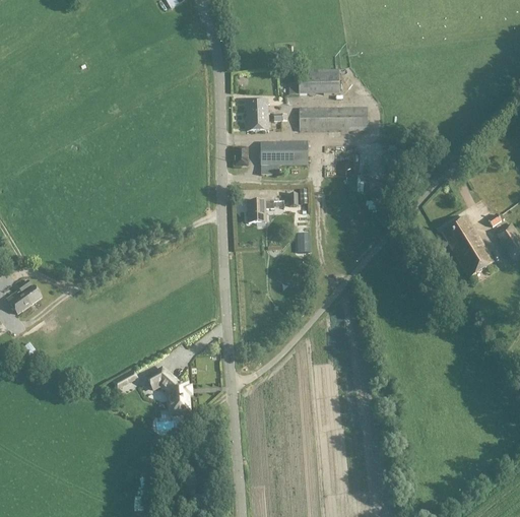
[(132,13),(143,7),(141,4),(130,10),(132,13)]
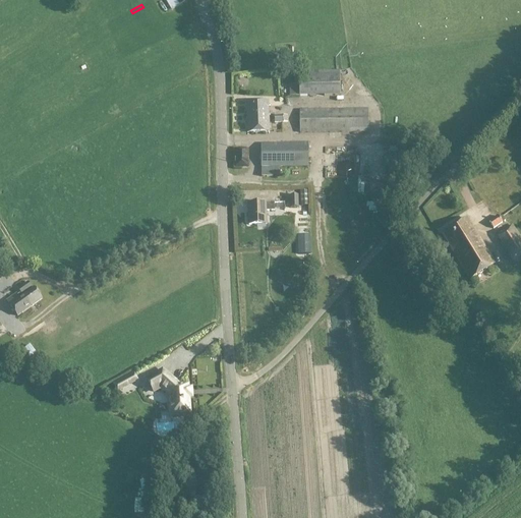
[(299,95),(340,94),(340,68),(299,69),(299,95)]
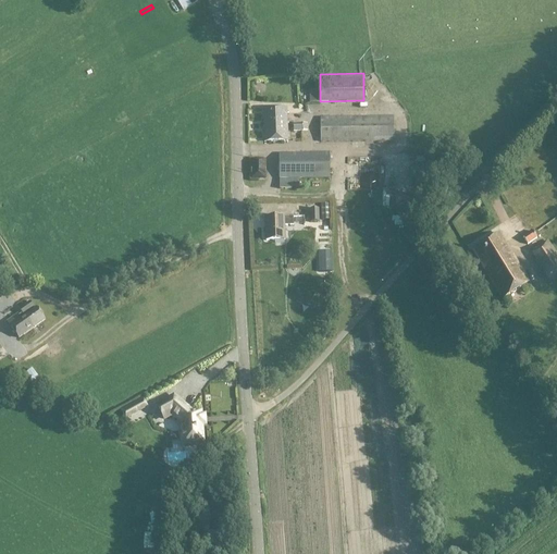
[(263,108),(264,127),(264,139),(288,138),(286,107),(263,108)]
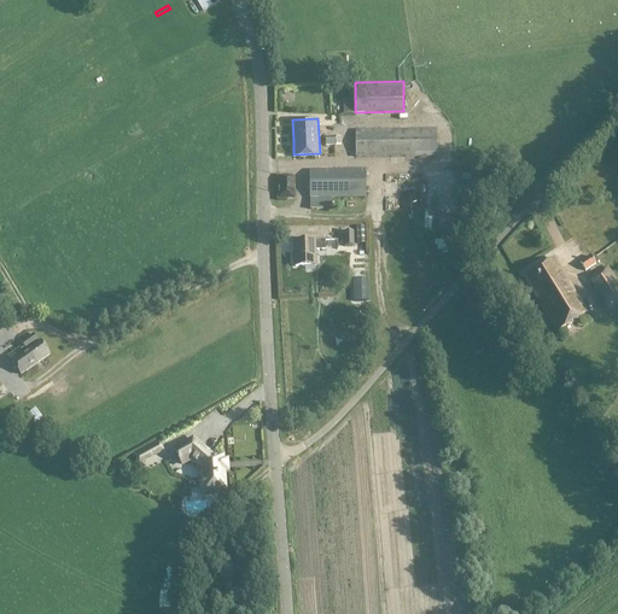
[(355,128),(356,141),(356,156),(437,155),(437,127),(355,128)]
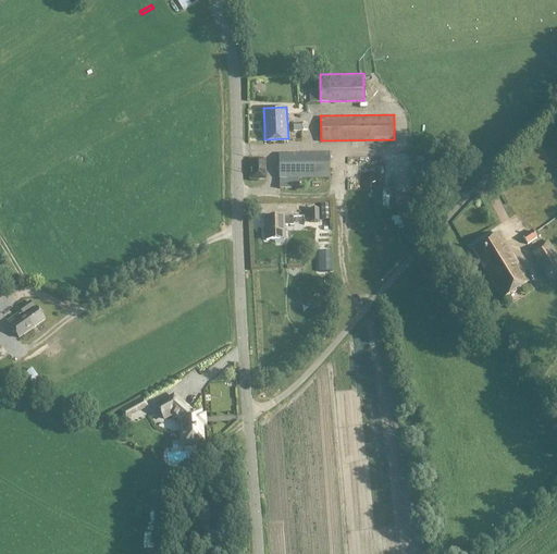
[(330,176),(330,155),(330,150),(279,151),(280,187),(298,187),(298,176),(330,176)]
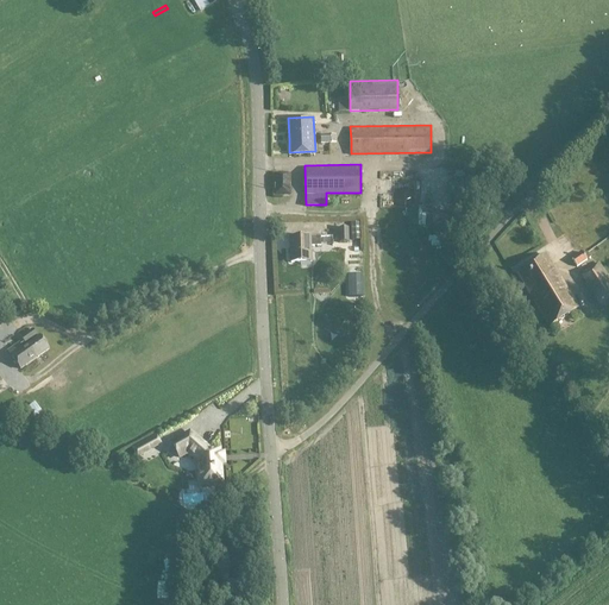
[(290,190),(289,169),(274,169),(275,190),(290,190)]
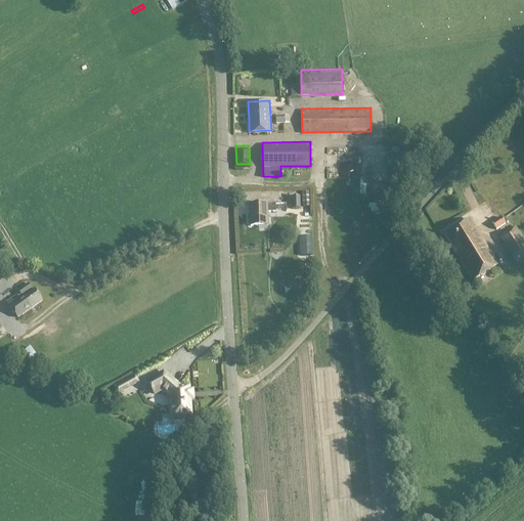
[(356,177),(356,196),(364,196),(364,187),(369,187),(369,177),(356,177)]
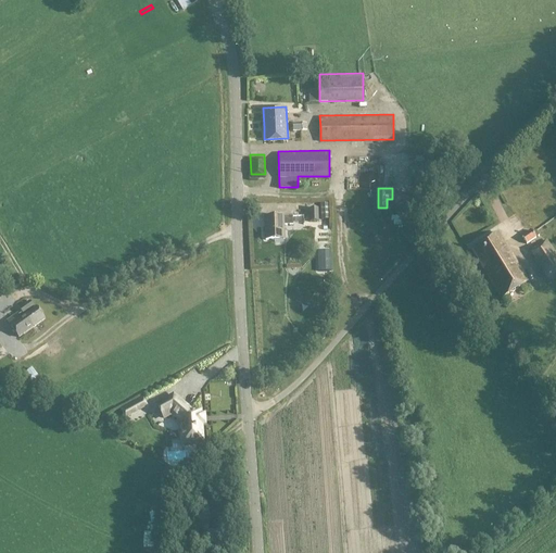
[(318,220),(318,206),(310,206),(310,220),(318,220)]
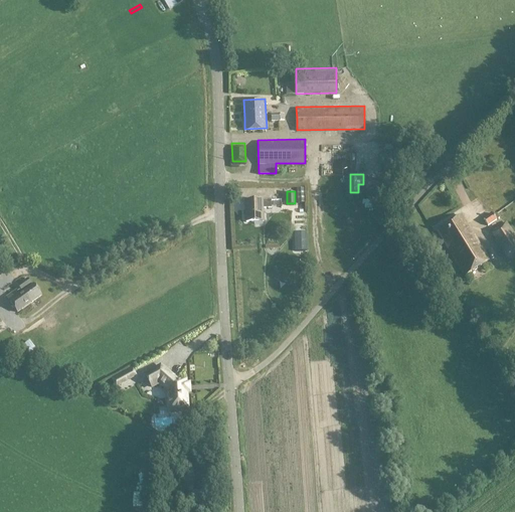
[(272,198),(245,199),(245,220),(264,220),(263,206),(272,206),(272,198)]
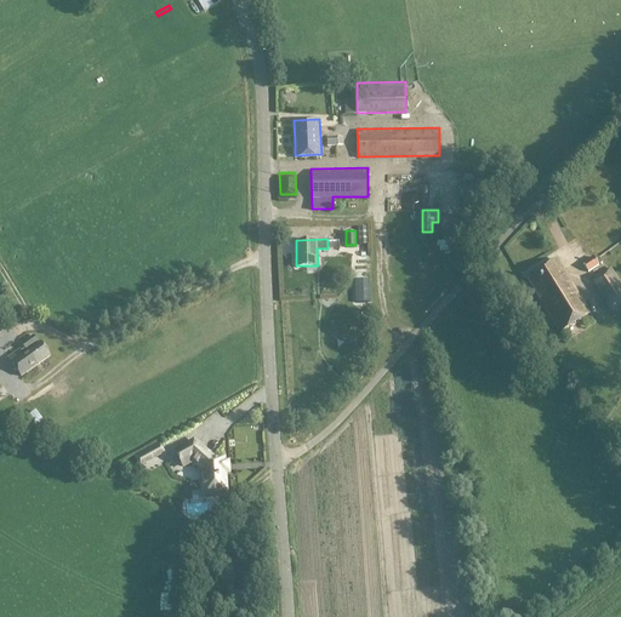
[(584,263),(590,270),(603,261),(599,256),(596,258),(594,256),(584,263)]
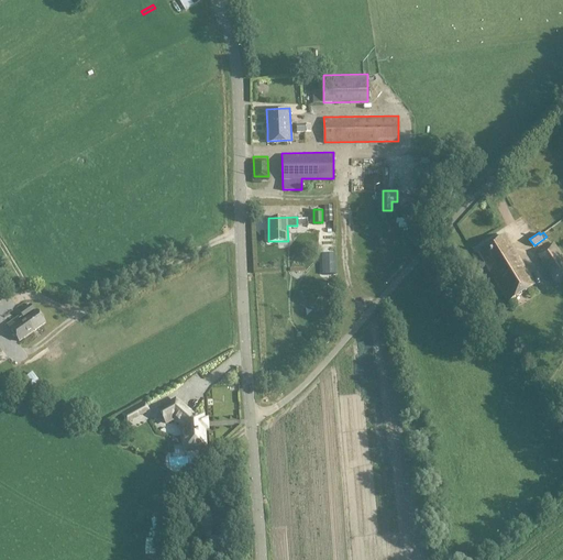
[(505,233),(477,251),(508,299),(536,283),(505,233)]
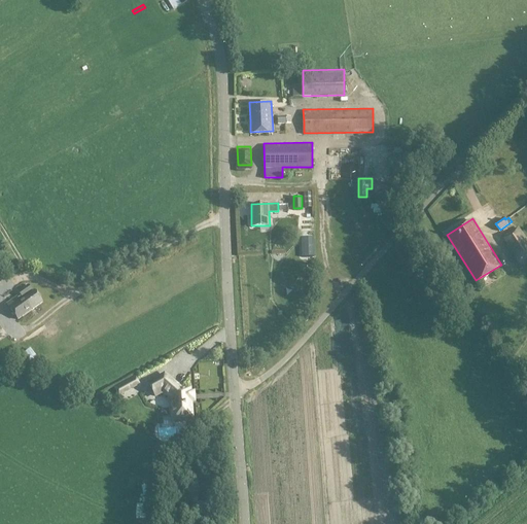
[(503,237),(521,264),(526,259),(526,239),(519,226),(503,237)]
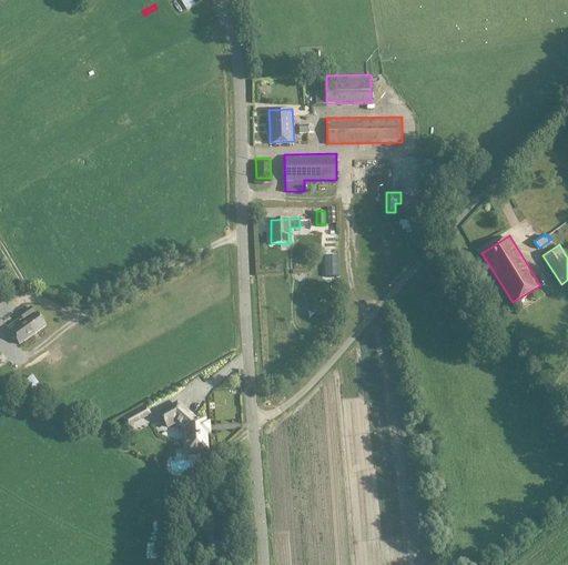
[(340,269),(338,248),(325,249),(326,269),(340,269)]
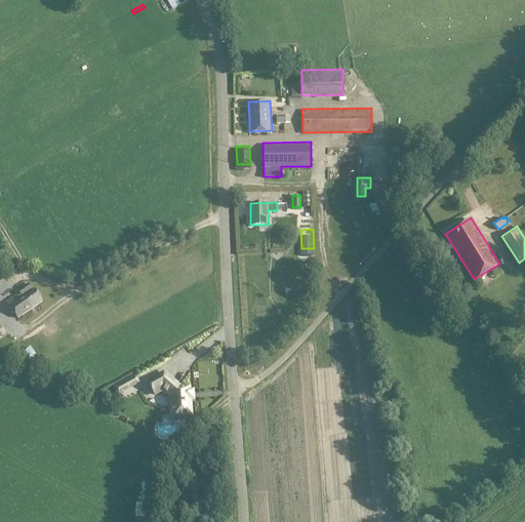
[(42,299),(35,288),(19,298),(16,293),(6,300),(17,316),(42,299)]
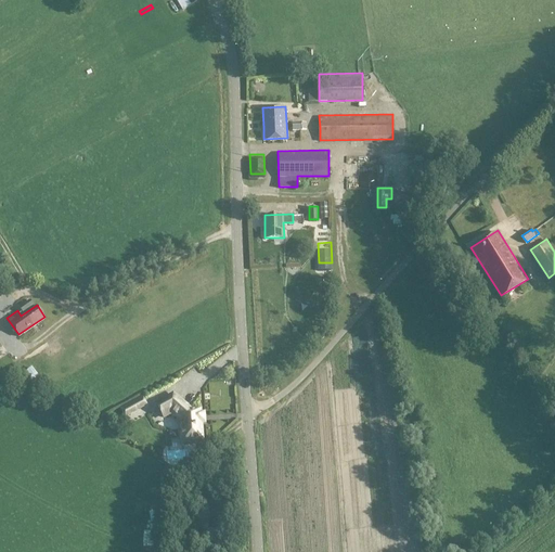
[(204,410),(202,411),(199,411),(199,408),(189,409),(189,406),(173,393),(156,401),(164,414),(171,411),(177,415),(182,414),(182,425),(181,425),(181,439),(183,439),(202,438),(201,421),(205,420),(204,410)]
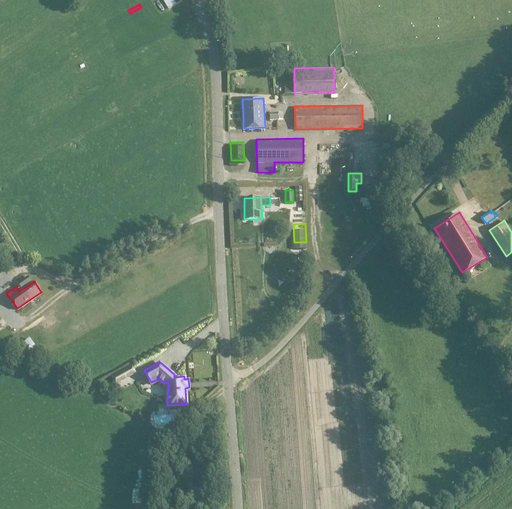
[(129,374),(125,367),(111,374),(115,382),(129,374)]
